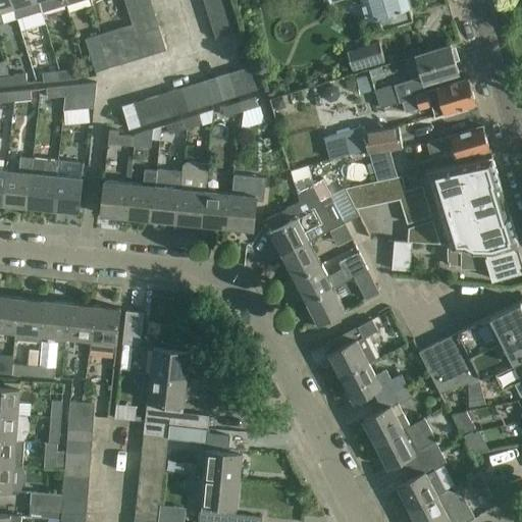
[(11,0),(0,0),(0,22),(4,22),(0,10),(0,9),(13,6),(11,0)]
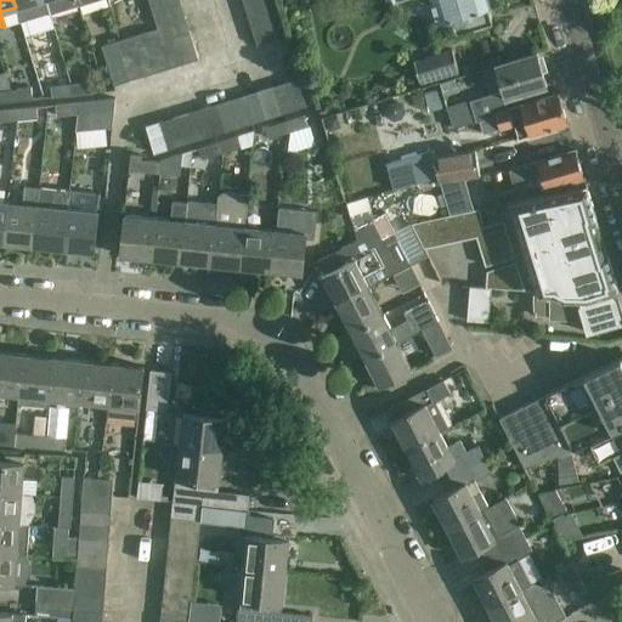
[(45,0),(13,0),(16,7),(21,22),(50,12),(45,0)]
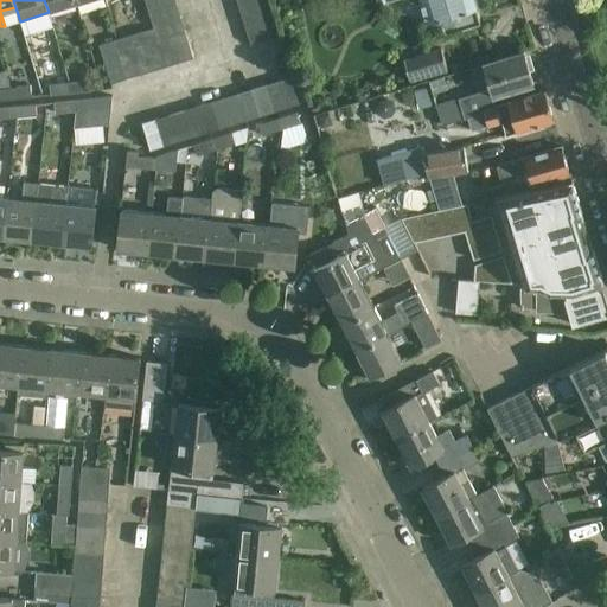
[(44,0),(49,12),(50,14),(77,6),(75,0),(44,0)]
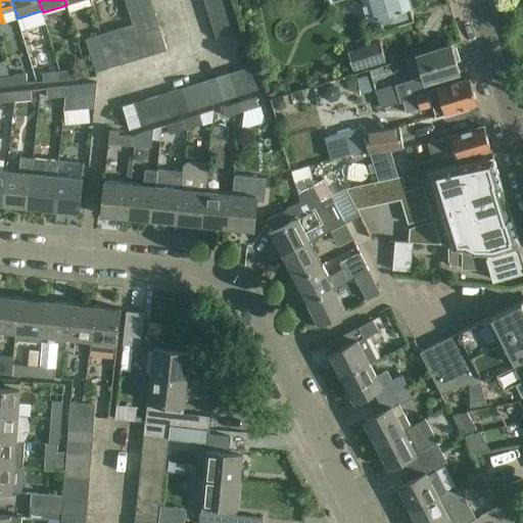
[(126,0),(129,9),(152,1),(151,0),(126,0)]
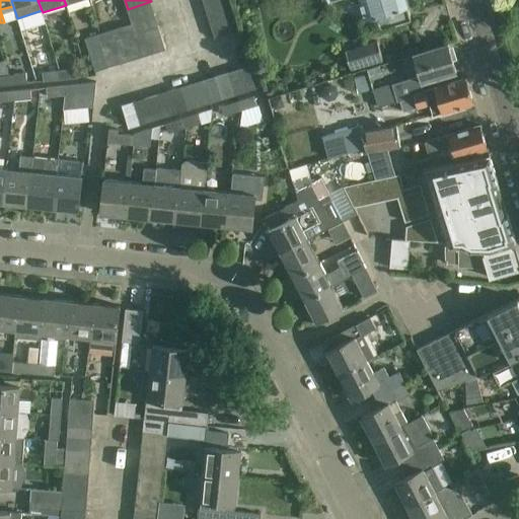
[(233,11),(229,0),(202,0),(208,19),(233,11)]
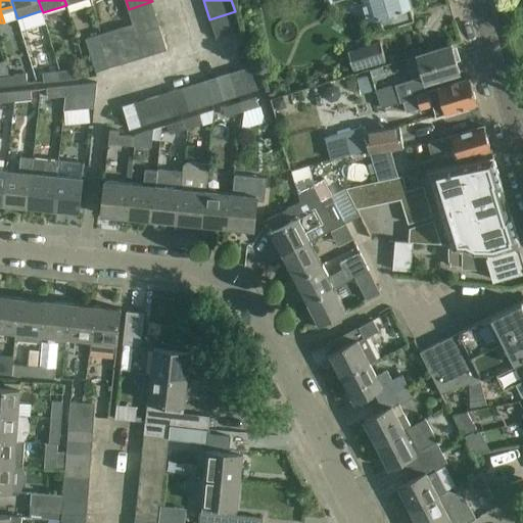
[(330,0),(331,0),(362,0),(368,18),(382,14),(386,29),(415,19),(411,6),(412,6),(409,0),(330,0)]
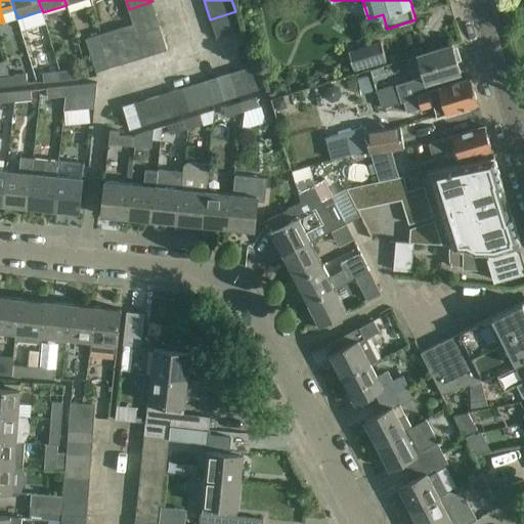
[(129,9),(133,20),(157,13),(153,1),(129,9)]
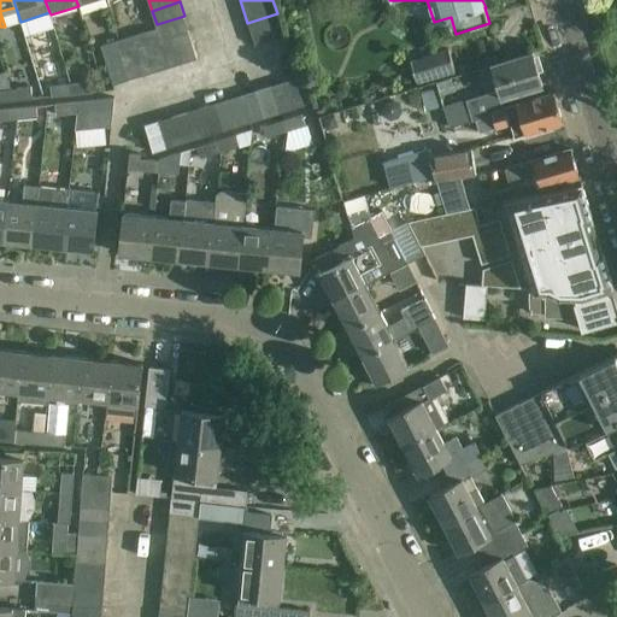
[(285,35),(277,13),(247,23),(254,45),(285,35)]
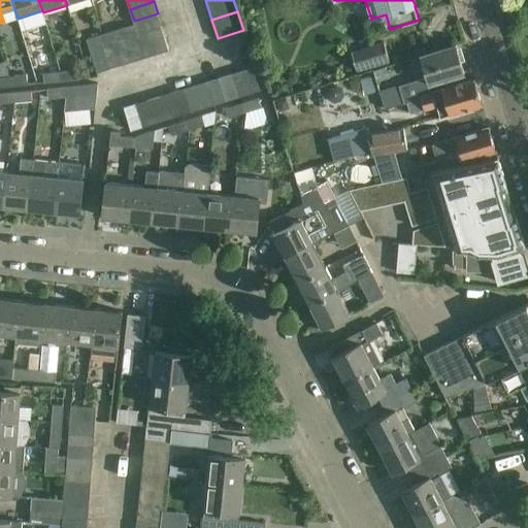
[(134,24),(137,33),(150,29),(161,25),(158,13),(134,21),(134,24)]
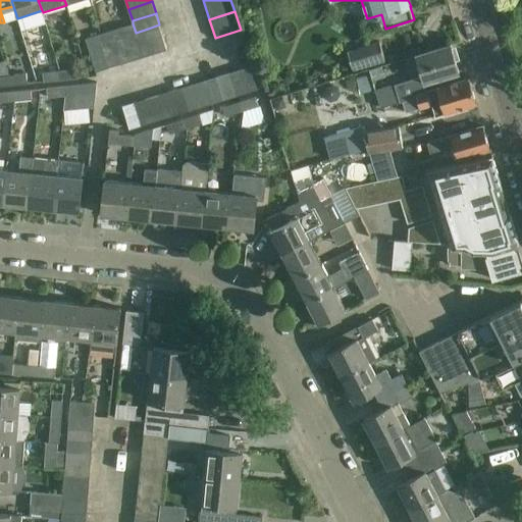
[(112,40),(119,63),(131,59),(123,36),(136,33),(133,23),(102,34),(104,42),(112,40)]
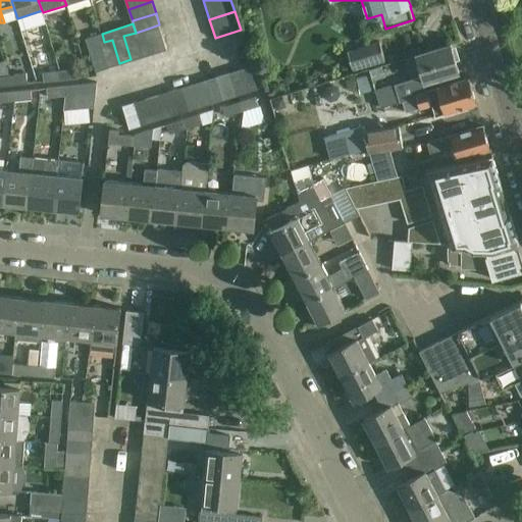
[(159,24),(148,29),(155,52),(167,48),(159,24)]
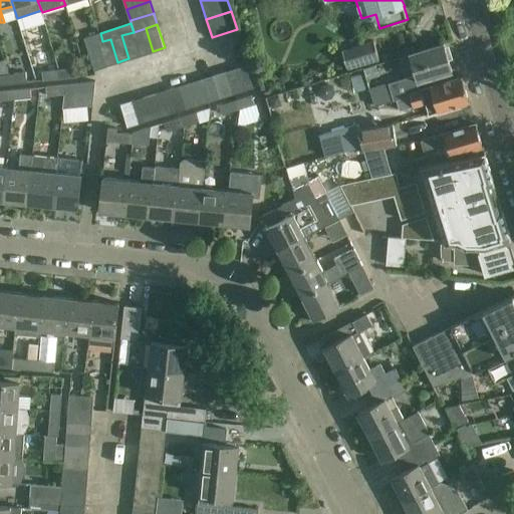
[(146,28),(134,32),(141,55),(153,51),(146,28)]
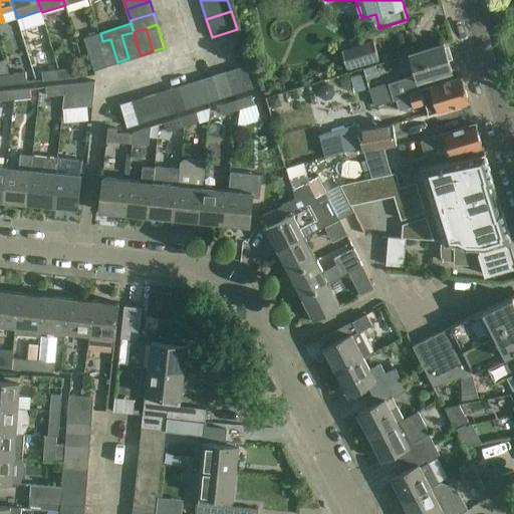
[(134,32),(121,35),(129,58),(141,55),(134,32)]
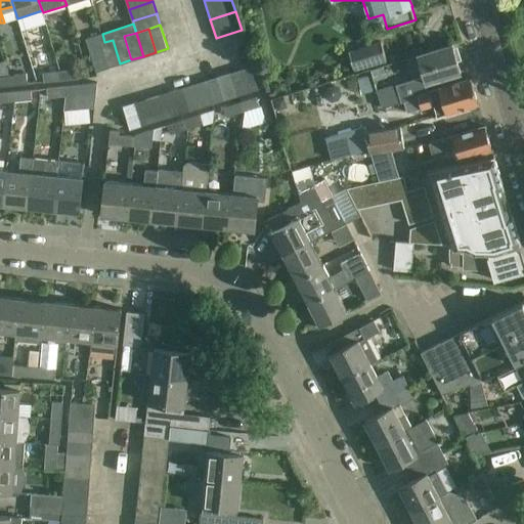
[(107,68),(120,63),(113,40),(104,42),(102,34),(86,38),(88,47),(100,44),(107,68)]
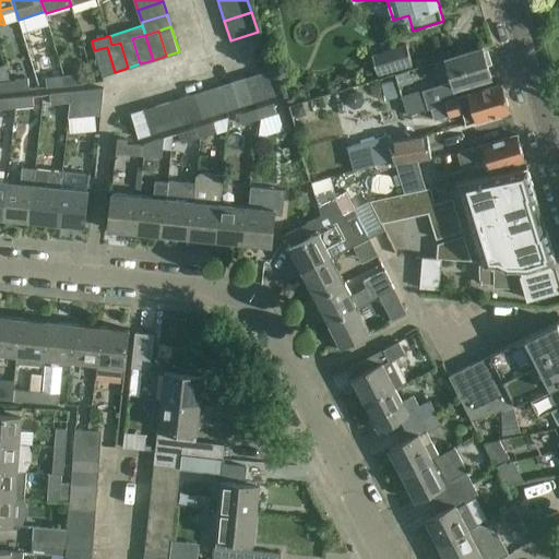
[(371,56),(377,74),(412,63),(406,45),(371,56)]
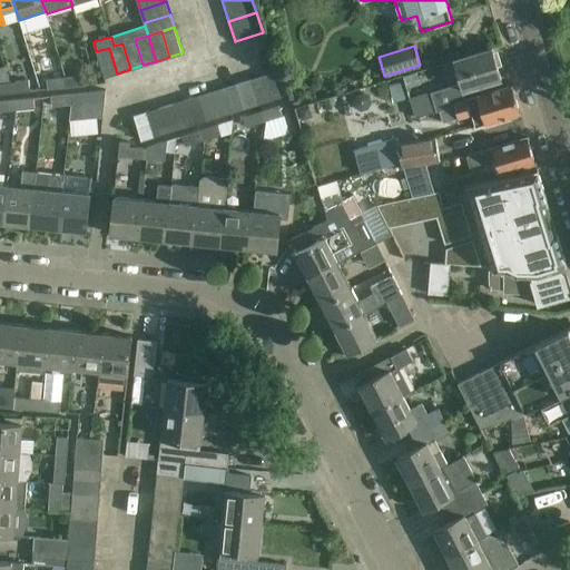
[(117,74),(109,48),(96,51),(105,77),(117,74)]
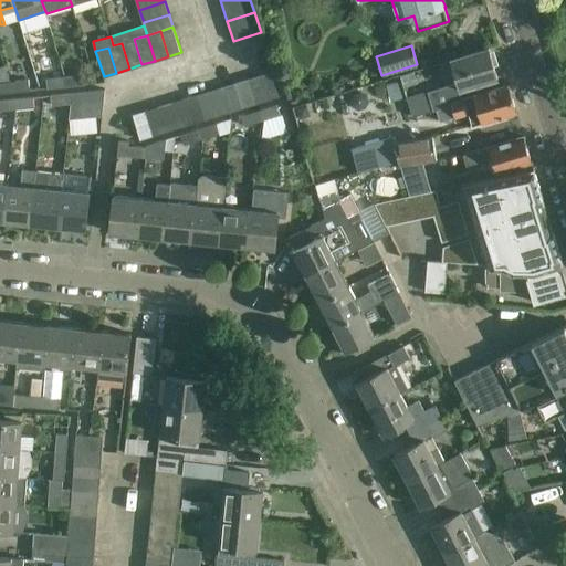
[(412,117),(435,111),(435,109),(450,105),(449,102),(462,98),(459,90),(496,79),(488,49),(450,60),(451,63),(441,66),(447,86),(407,98),(412,117)]
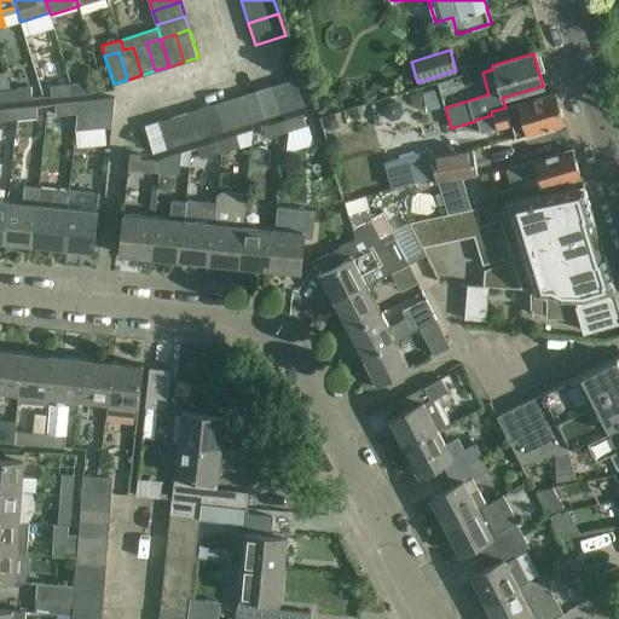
[(298,77),(283,81),(291,109),(306,104),(298,77)]
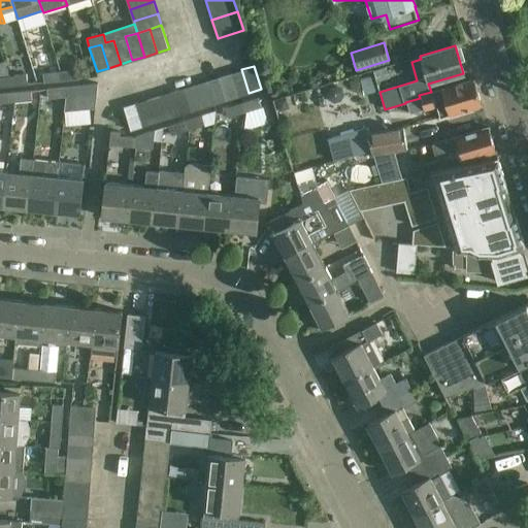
[(76,69),(60,71),(61,80),(77,79),(76,69)]
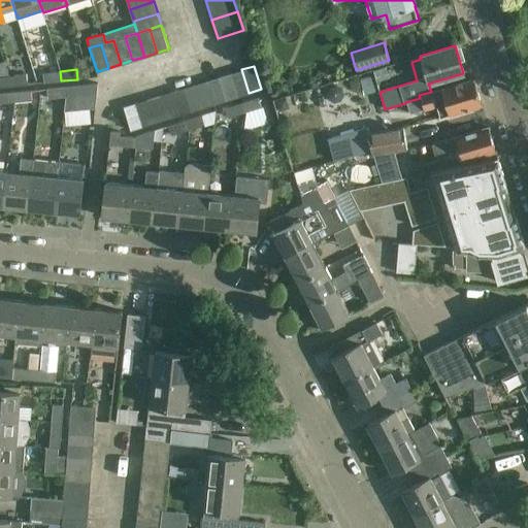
[(241,69),(230,73),(237,97),(249,93),(241,69)]
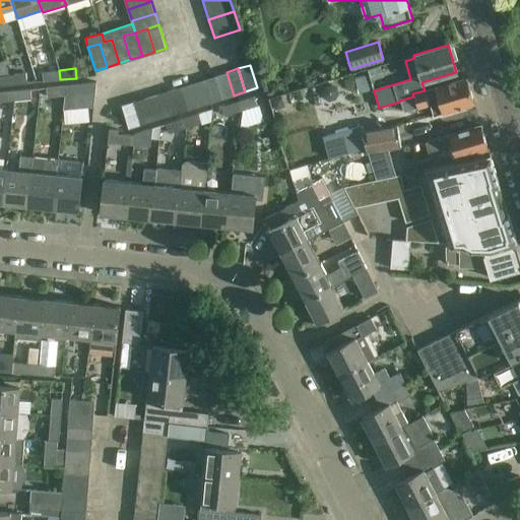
[(60,79),(59,70),(42,72),(43,81),(60,79)]
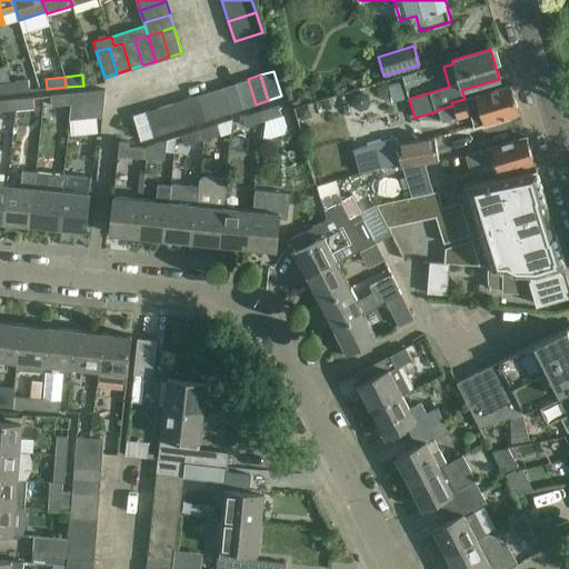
[(248,79),(235,82),(242,108),(256,105),(248,79)]
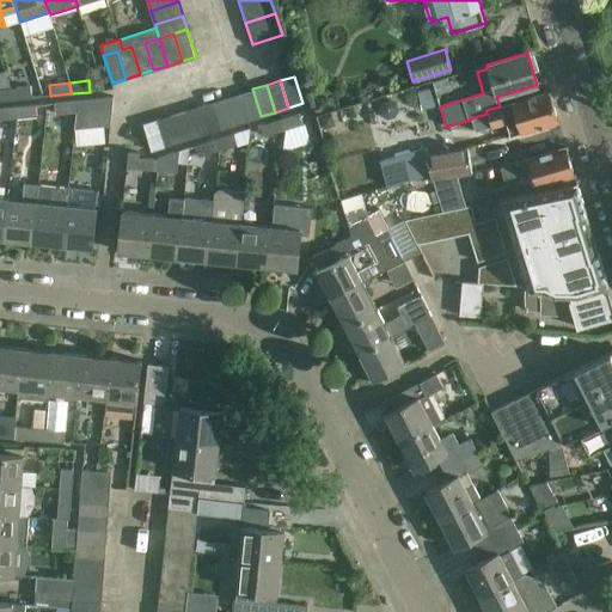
[(31,86),(11,89),(12,99),(32,98),(31,86)]
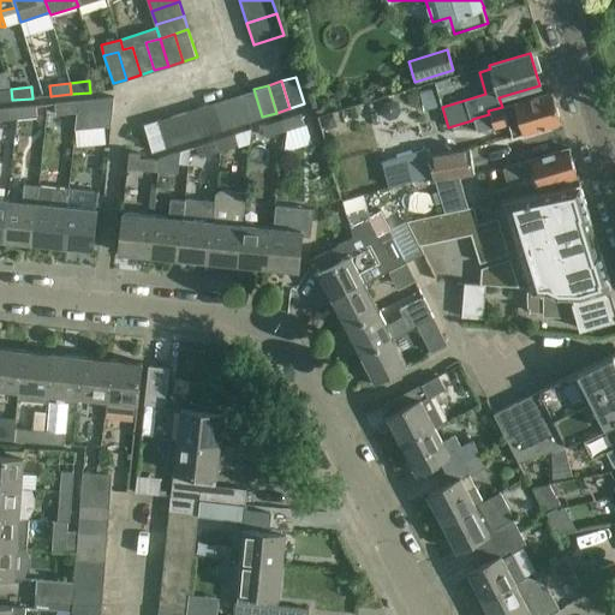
[(0,101),(12,100),(11,89),(0,89),(0,101)]
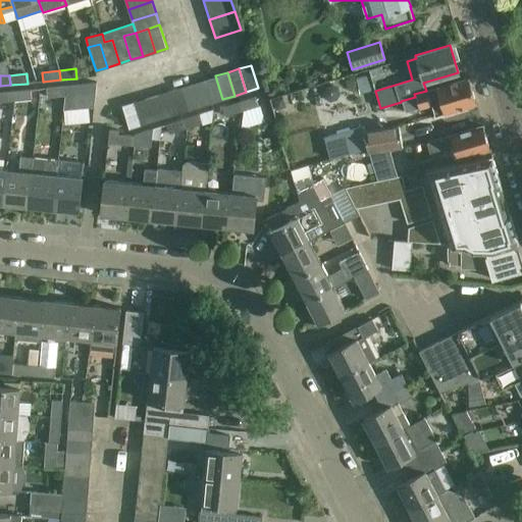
[(215,75),(204,80),(211,103),(222,99),(215,75)]
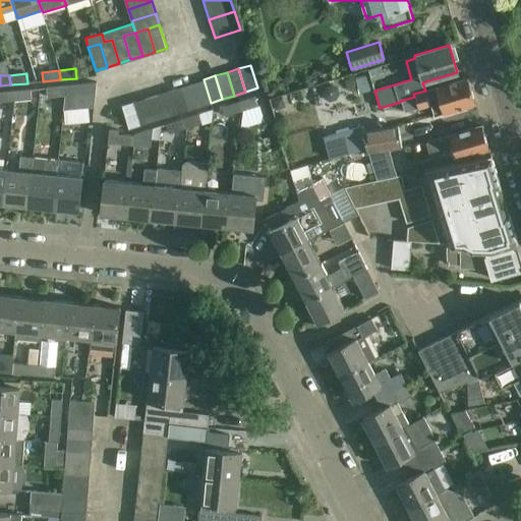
[(400,101),(400,102),(403,113),(429,105),(433,116),(475,104),(468,78),(425,91),(413,94),(414,97),(400,101)]
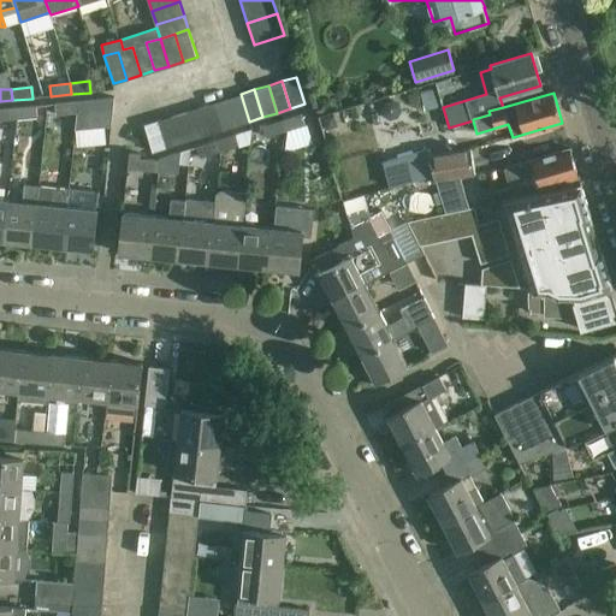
[(241,94),(227,98),(236,125),(249,122),(241,94)]
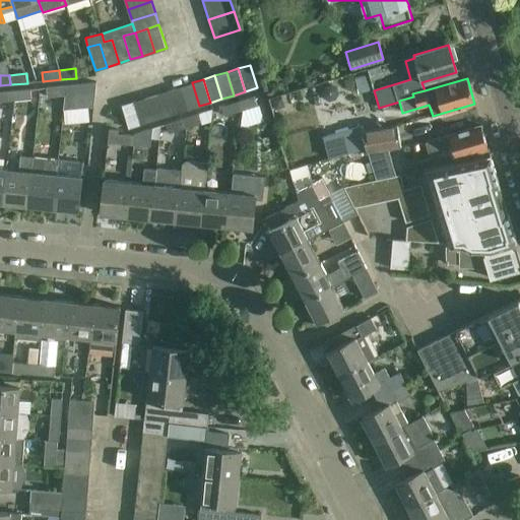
[(63,85),(64,94),(68,93),(67,108),(96,106),(99,81),(63,85)]
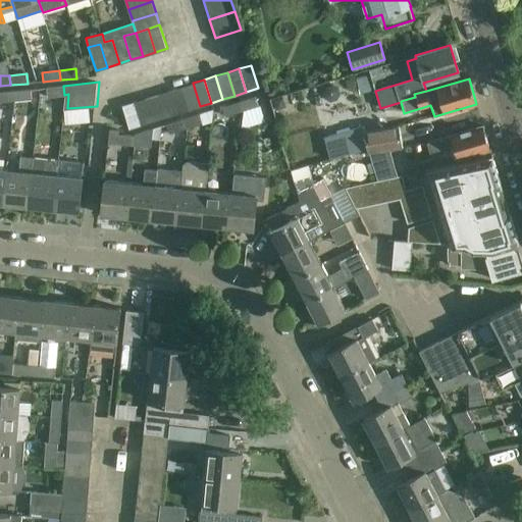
[(193,83),(180,87),(188,110),(200,106),(193,83)]
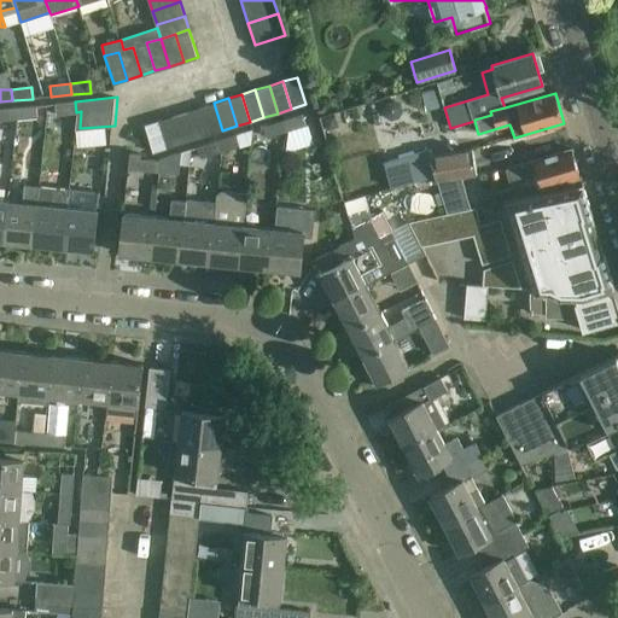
[(57,115),(76,112),(75,101),(56,104),(57,115)]
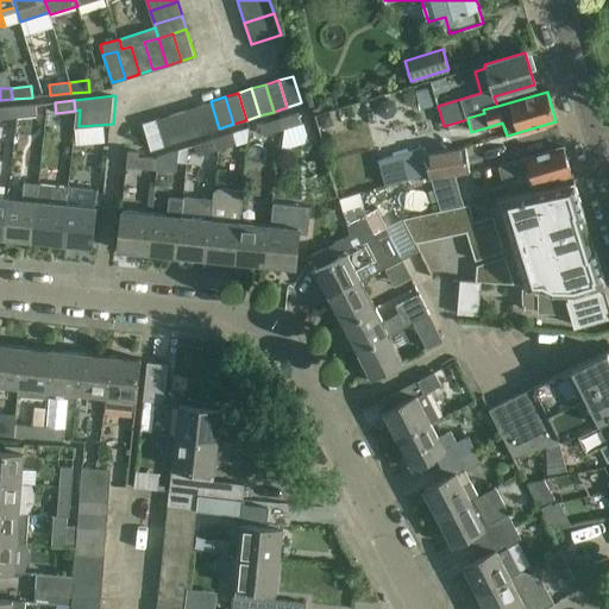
[(211,101),(196,105),(205,132),(219,129),(211,101)]
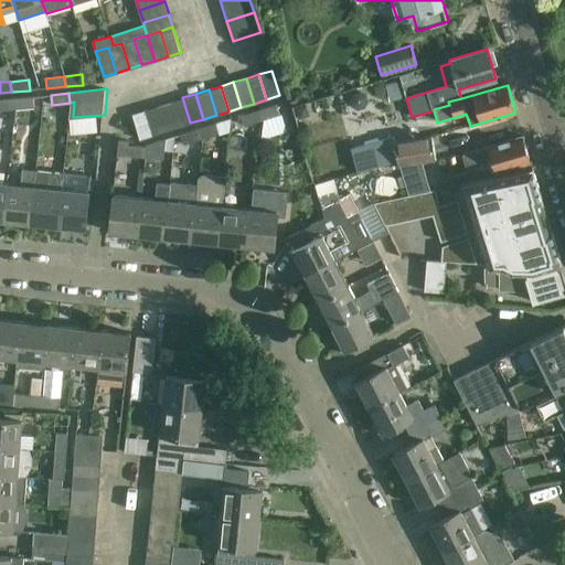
[(32,97),(13,98),(14,109),(33,107),(32,97)]
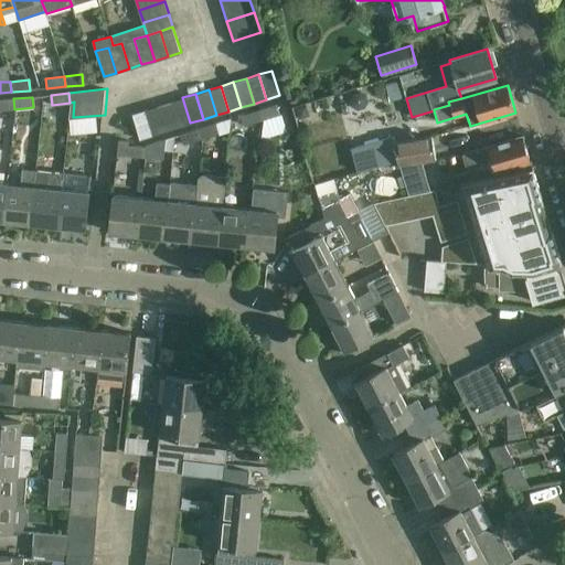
[(182,97),(170,102),(178,126),(190,123),(182,97)]
